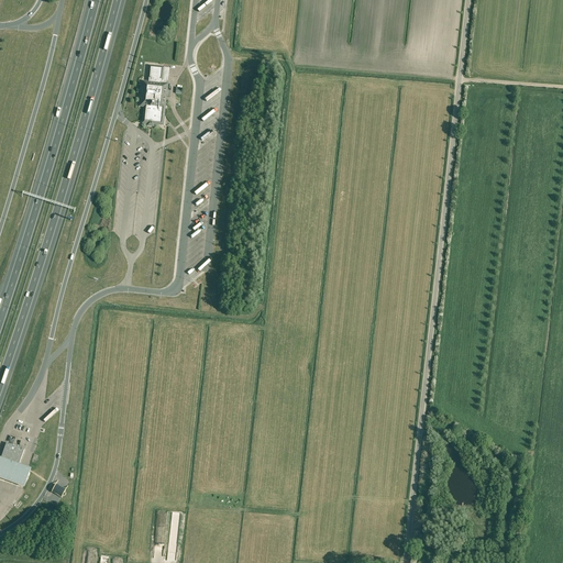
[(167,85),(167,84),(166,84),(167,81),(168,81),(169,77),(170,68),(163,67),(163,68),(150,67),(148,81),(148,83),(143,83),(143,88),(144,88),(143,95),(142,100),(141,100),(141,106),(145,107),(145,108),(143,121),(143,122),(148,123),(148,125),(153,127),(153,123),(163,124),(165,109),(166,97),(167,85)]
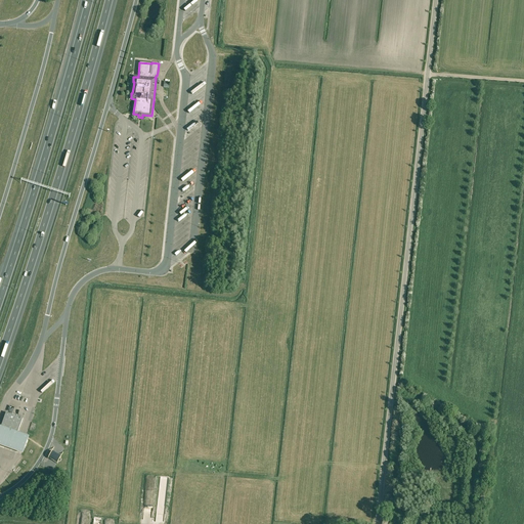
[(46,373),(58,361),(56,359),(44,370),(46,373)]
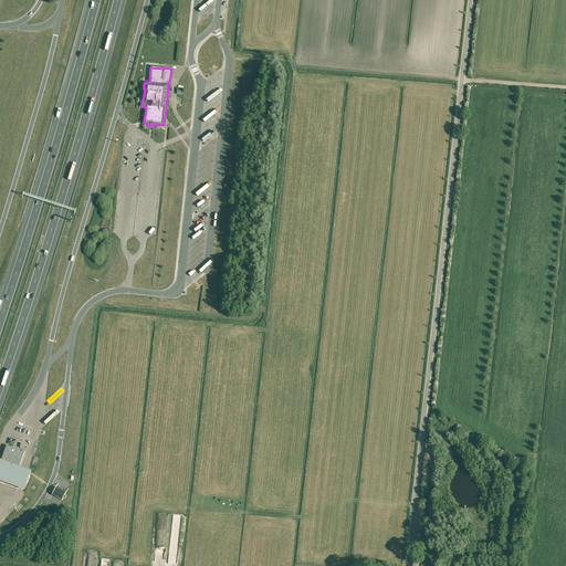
[(24,452),(7,446),(0,462),(19,469),(24,452)]
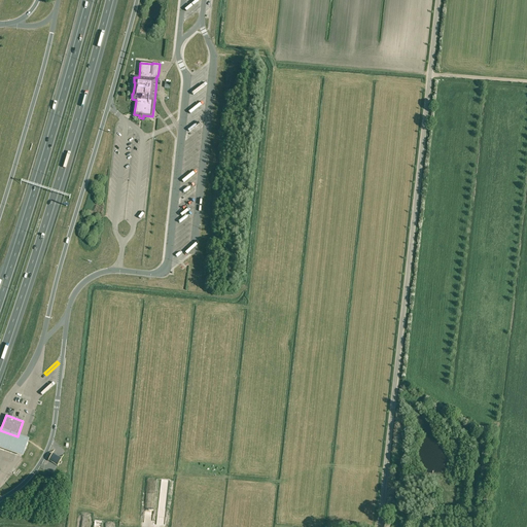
[(0,429),(0,450),(22,458),(28,441),(18,436),(0,430),(0,429)]
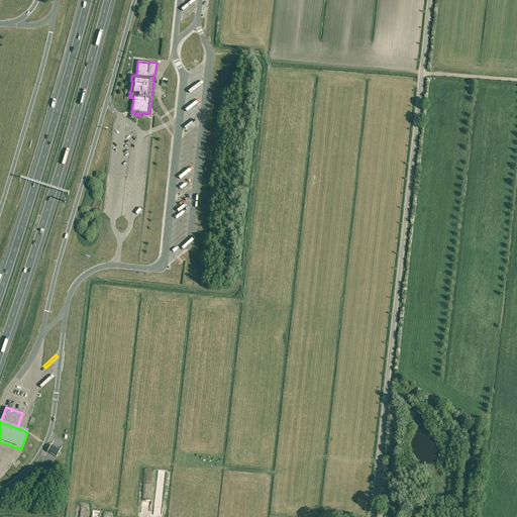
[(61,451),(52,446),(47,454),(57,458),(61,451)]
